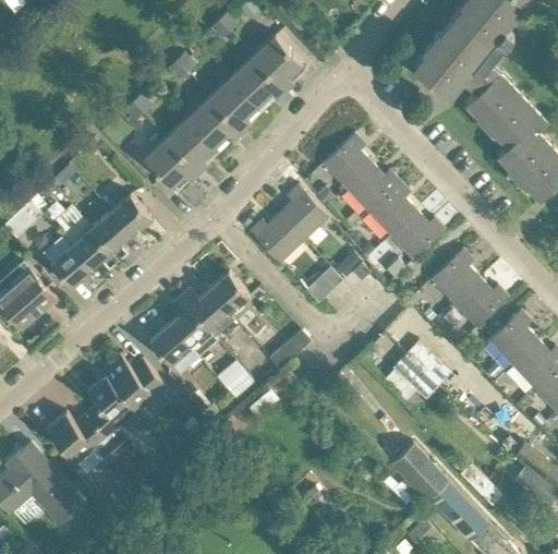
[(470,0),(415,67),(451,96),(462,82),(477,93),(466,103),(508,146),(498,155),(541,200),(557,183),(557,151),(538,131),(548,122),(492,62),(507,43),(508,44),(514,35),(506,28),(529,0),(470,0)]
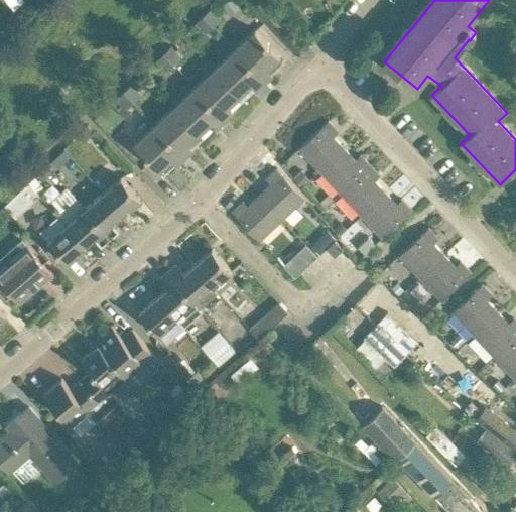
[(211,11),(204,18),(214,28),(221,22),(211,11)]
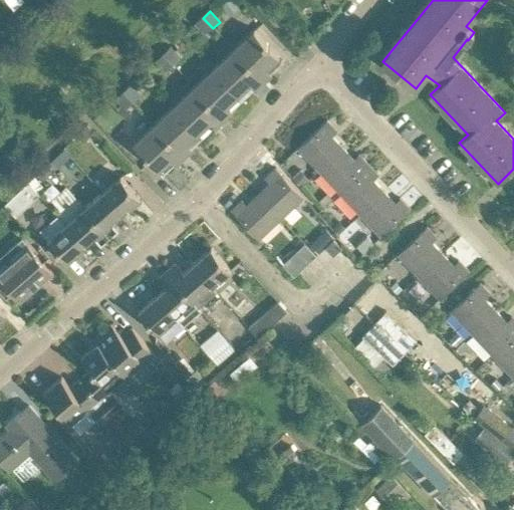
[(205,36),(213,28),(203,18),(195,25),(205,36)]
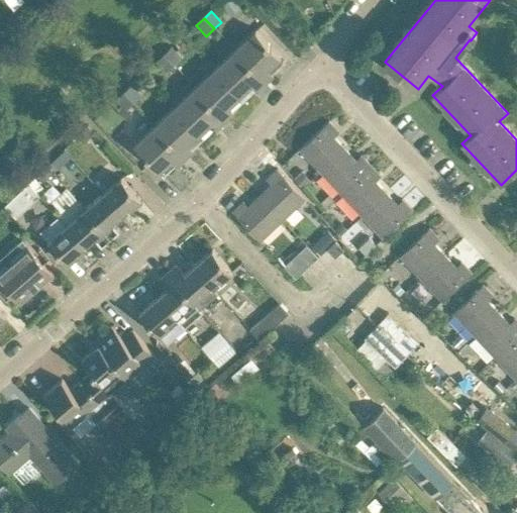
[(281,59),(255,32),(235,52),(266,83),(274,76),(269,71),(281,59)]
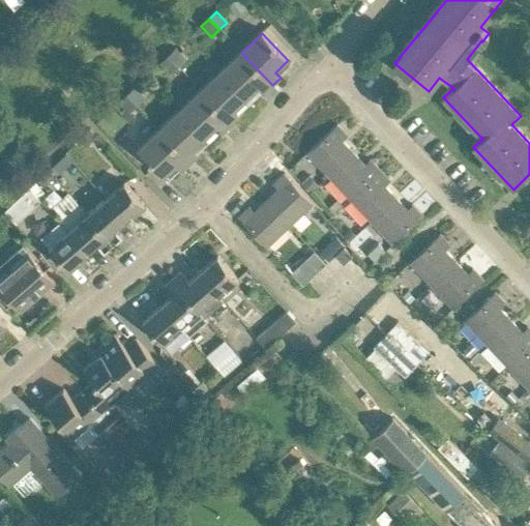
[(176,50),(168,58),(178,68),(186,61),(176,50)]
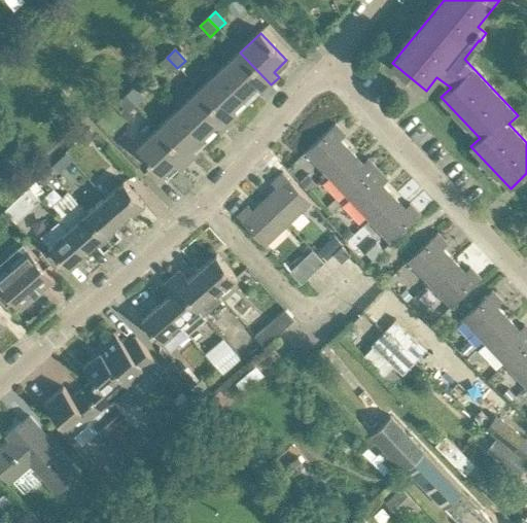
[(262,93),(271,84),(240,53),(219,71),(245,99),(257,88),(262,93)]
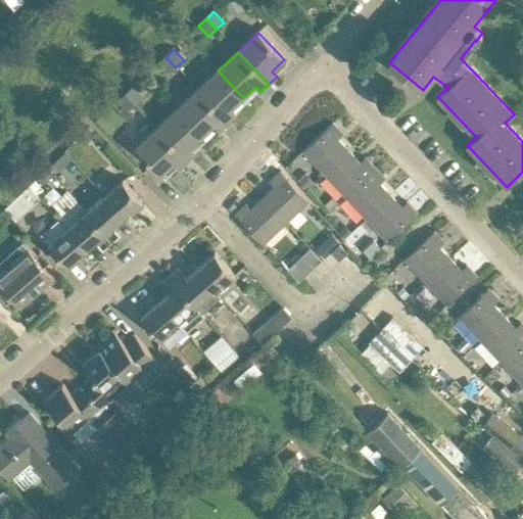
[(169,75),(176,67),(165,57),(158,64),(169,75)]
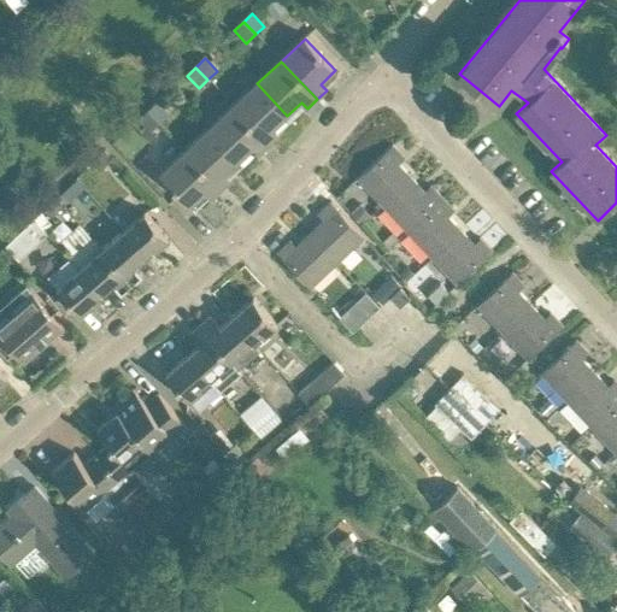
[(287,116),(257,83),(233,106),(269,145),(278,135),(272,129),(287,116)]
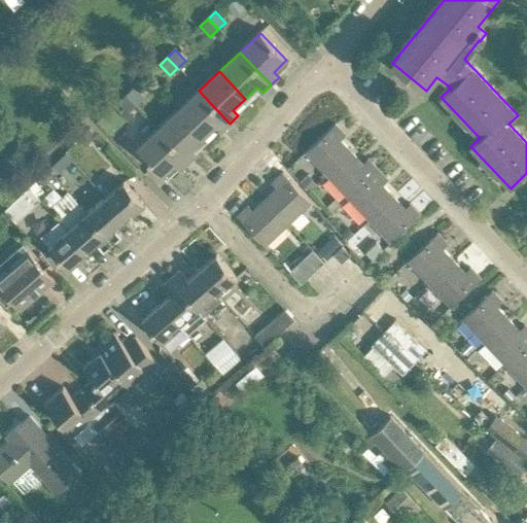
[(134,89),(126,96),(136,107),(144,99),(134,89)]
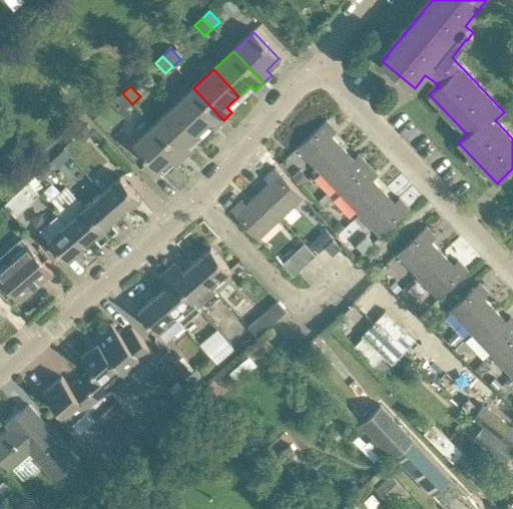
[(215,128),(223,120),(193,88),(173,107),(198,134),(210,122),(215,128)]
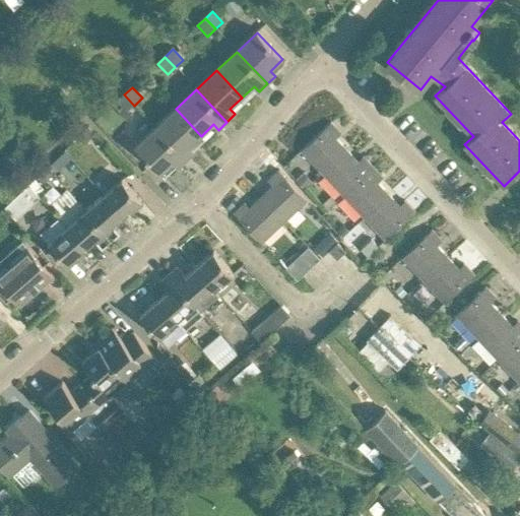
[(127,113),(134,106),(124,94),(117,102),(127,113)]
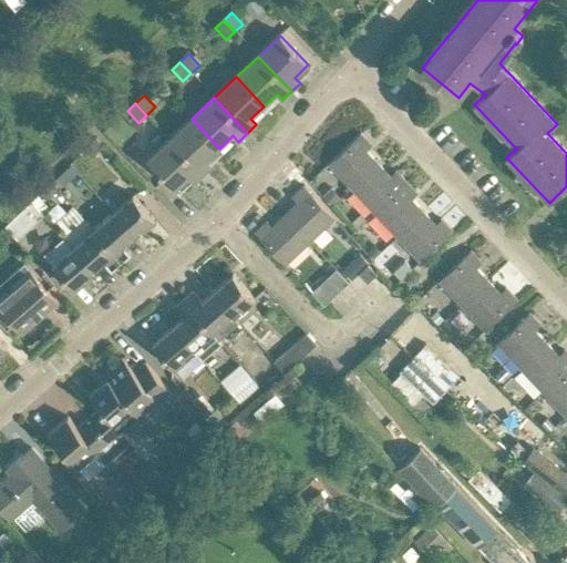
[(219,149),(192,119),(169,140),(203,175),(212,166),(206,160),(219,149)]
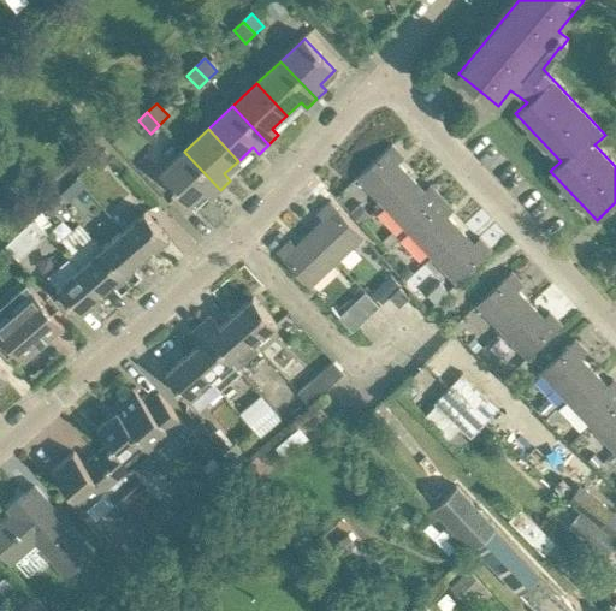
[(391,147),(357,179),(381,206),(410,179),(392,161),(400,155),(391,147)]
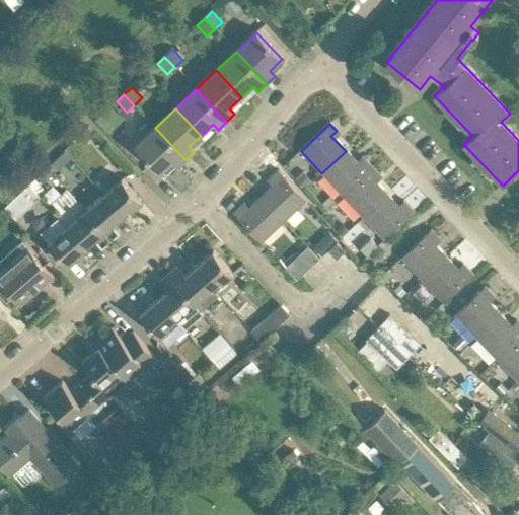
[(177,167),(186,160),(155,128),(135,147),(160,173),(172,162),(177,167)]
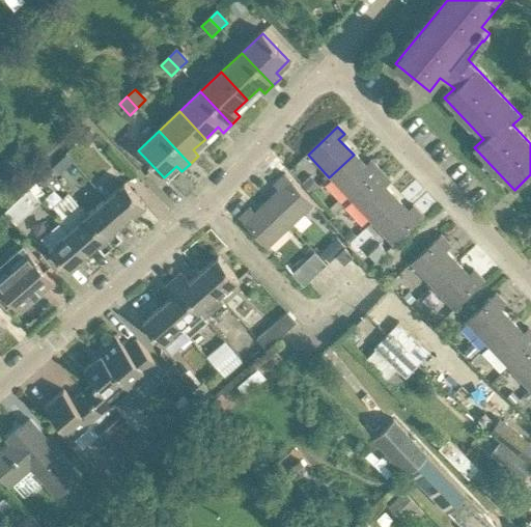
[(87,147),(96,138),(90,132),(81,141),(87,147)]
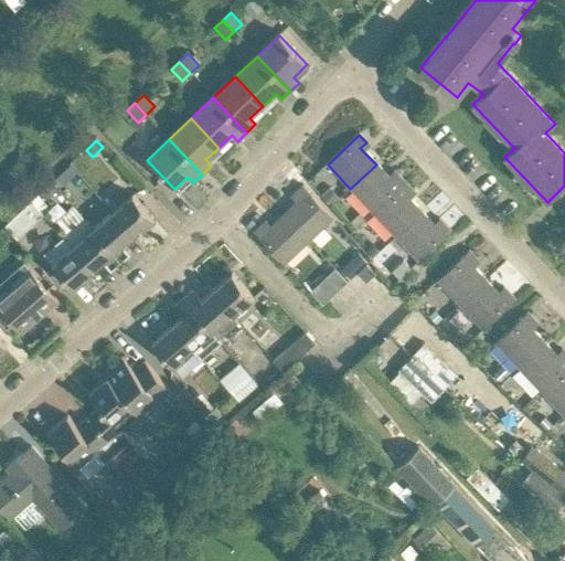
[(0,157),(0,171),(2,173),(9,166),(0,157)]
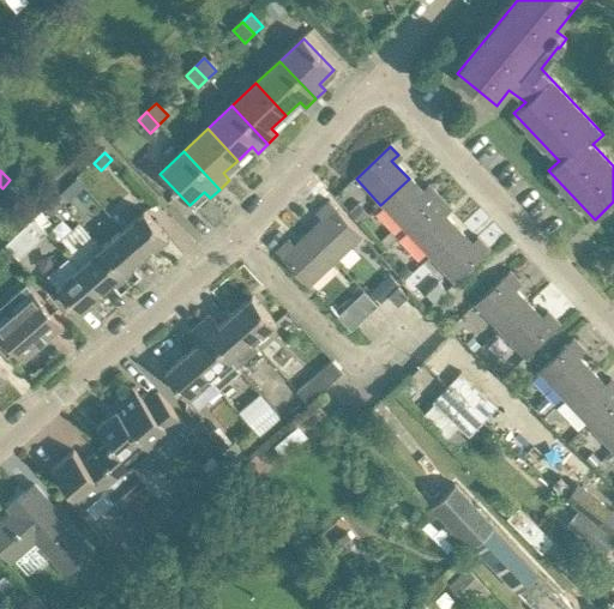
[(427,198),(409,179),(380,205),(405,231),(440,199),(433,192),(427,198)]
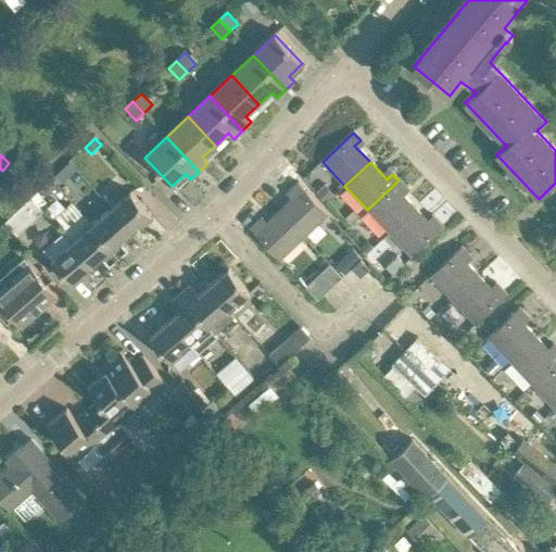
[(4,171),(0,174),(0,188),(8,195),(17,184),(4,171)]
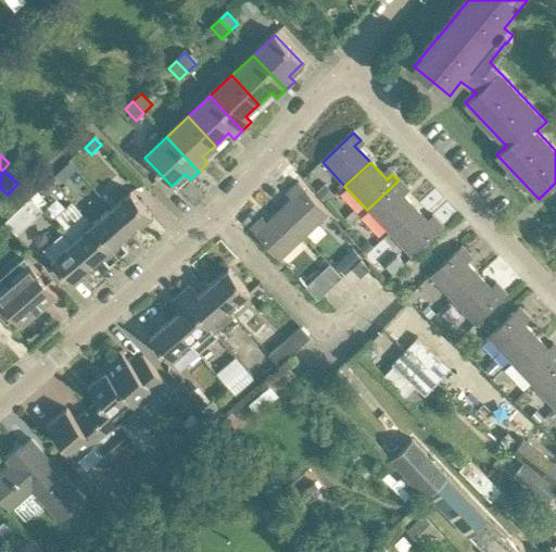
[(59,173),(49,183),(55,189),(65,179),(59,173)]
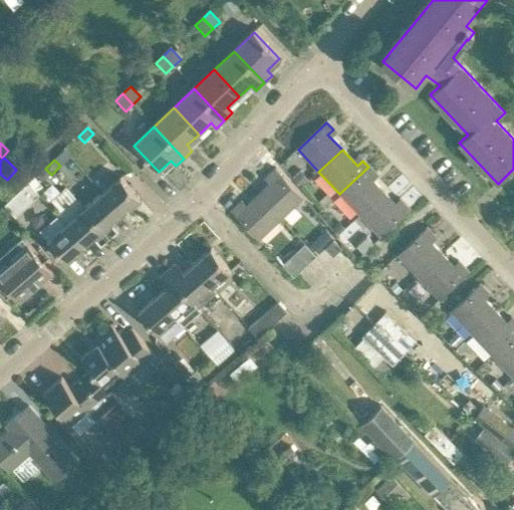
[(368,167),(339,194),(360,216),(383,194),(368,178),(374,174),(368,167)]
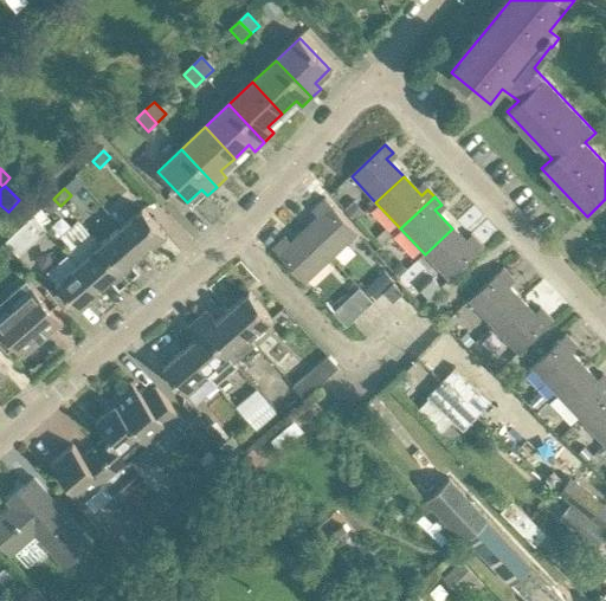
[(60,206),(53,199),(43,208),(50,217),(60,206)]
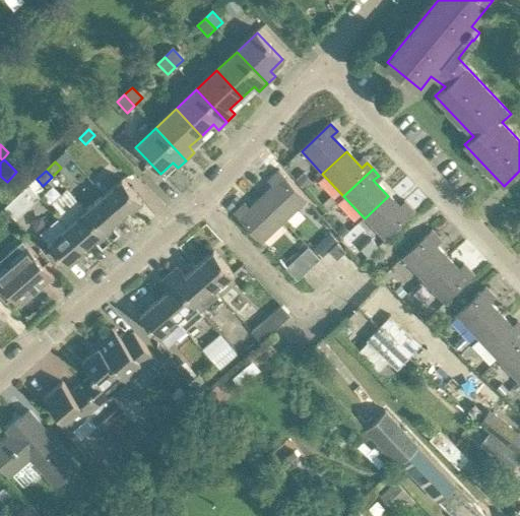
[(262,199),(284,223),(307,202),(279,173),(272,179),(277,184),(262,199)]
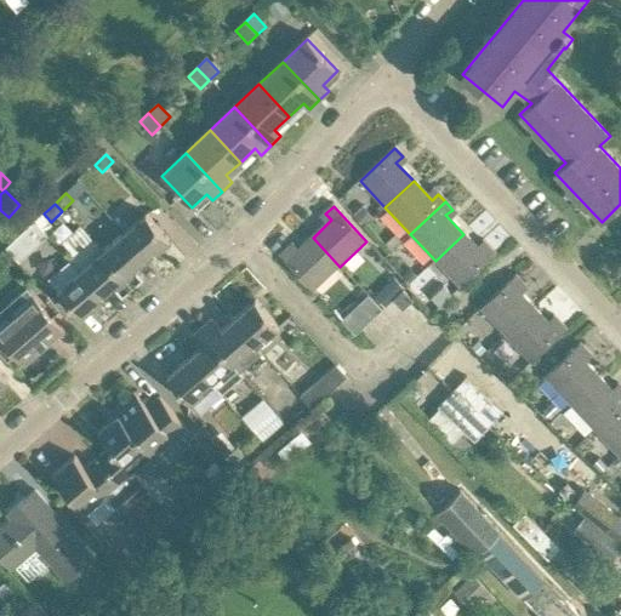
[(147,262),(170,243),(146,215),(124,234),(147,262)]
